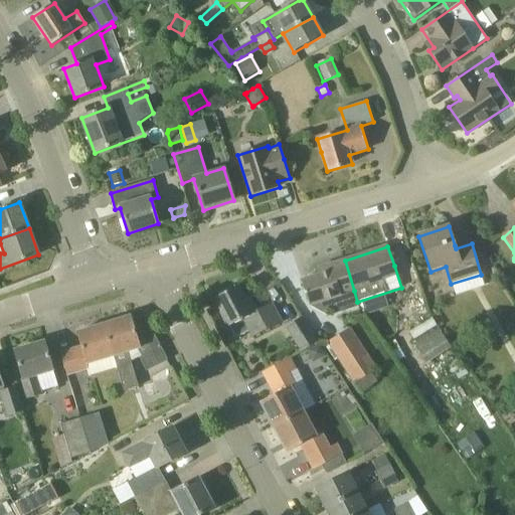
[(341,298),(340,296),(354,291),(345,261),(316,270),(318,276),(301,281),(308,300),(310,307),(341,298)]
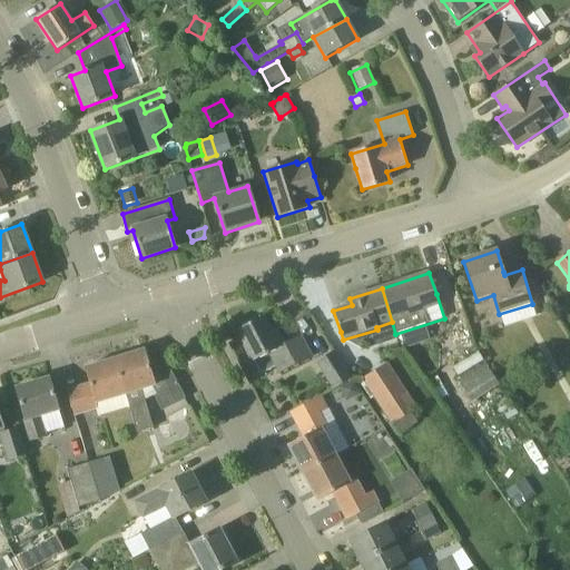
[(277,330),(272,333),(263,316),(237,330),(261,375),(276,366),(279,373),(312,356),(301,335),(284,344),(277,330)]
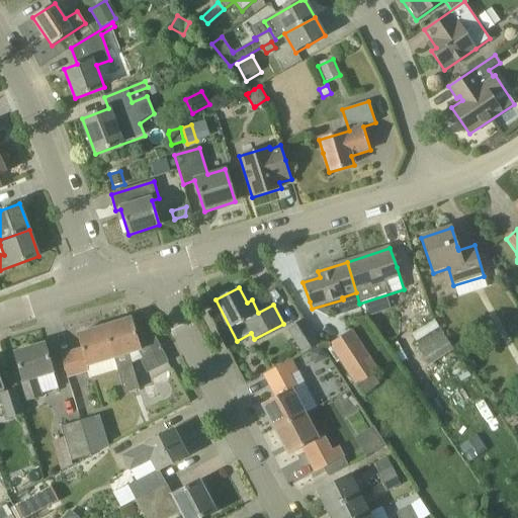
[(169,362),(153,333),(139,340),(132,318),(104,327),(117,370),(124,394),(140,390),(132,363),(140,360),(147,373),(169,362)]
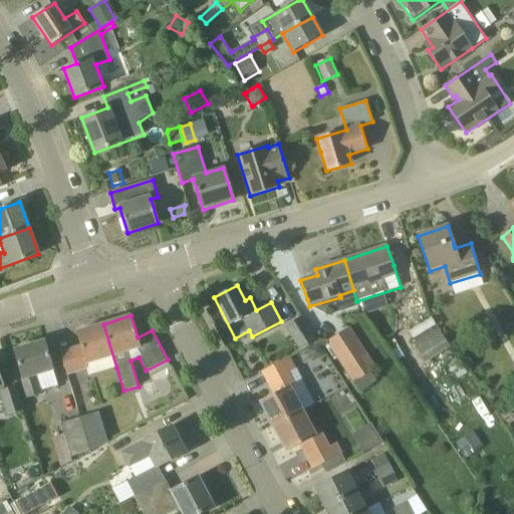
[(284,327),(300,351),(317,340),(302,316),(284,327)]
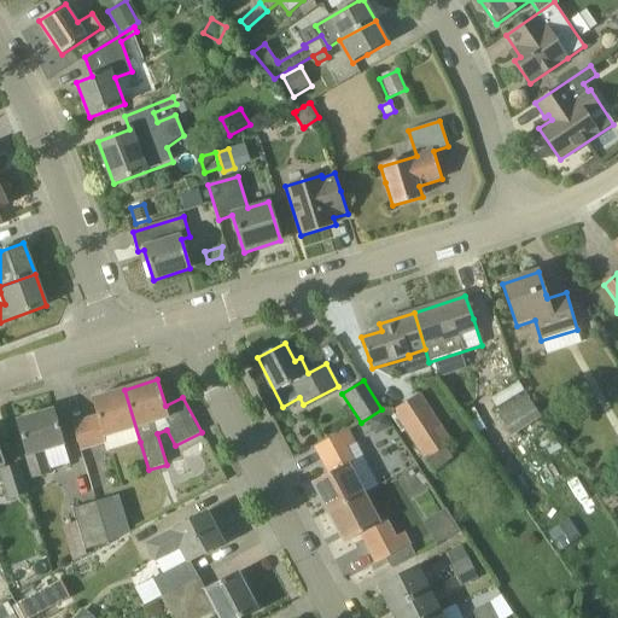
[(106,453),(140,442),(124,390),(92,400),(98,417),(73,425),(81,453),(105,445),(106,453)]
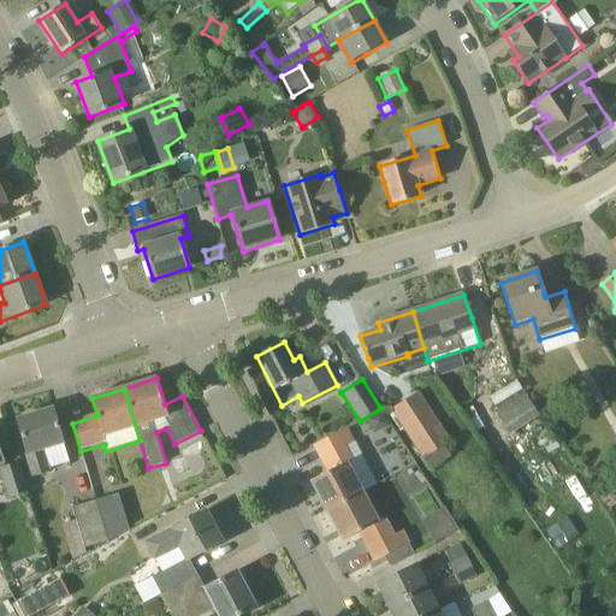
[(392,410),(422,458),(428,454),(437,467),(451,458),(443,446),(450,443),(448,438),(449,438),(440,425),(439,426),(418,394),(392,410)]
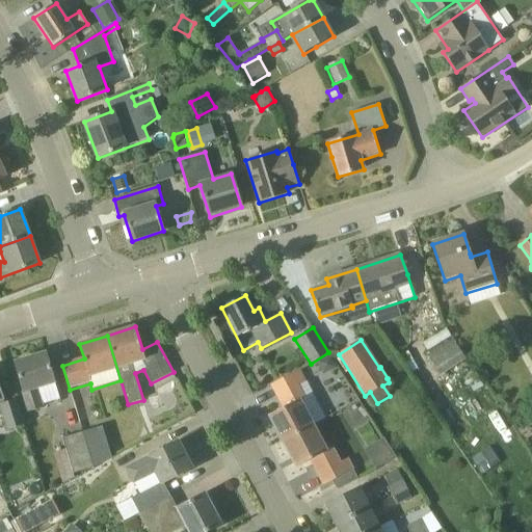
[(441,377),(467,361),(453,340),(427,356),(441,377)]
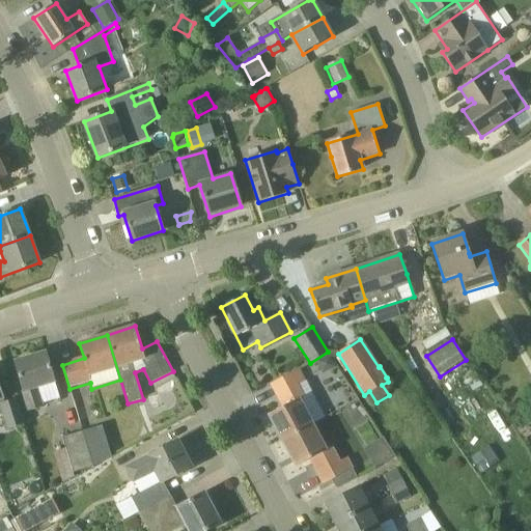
[(55,384),(46,353),(15,363),(23,391),(29,413),(44,408),(36,390),(55,384)]
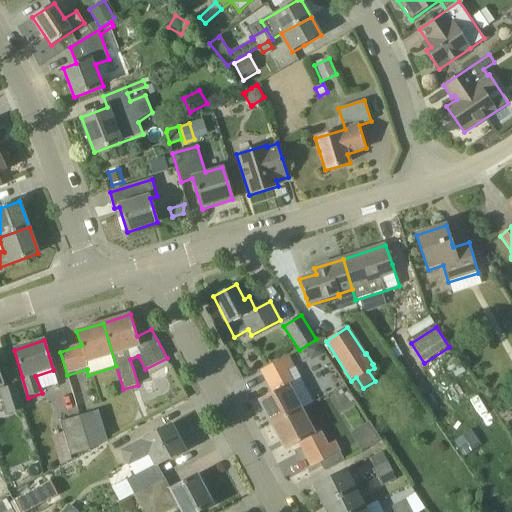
[(272,425),(302,409),(289,385),(293,383),(287,372),(295,368),(289,356),(261,371),(272,393),(259,400),(272,425)]
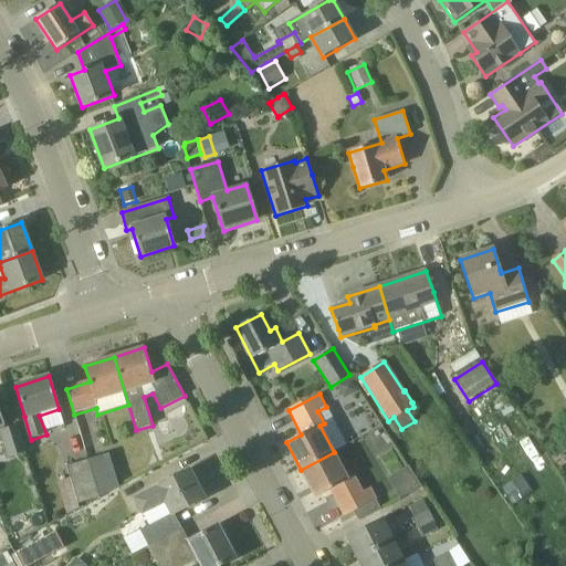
[(4,429),(0,430),(0,436),(2,442),(9,459),(28,452),(18,425),(4,429)]
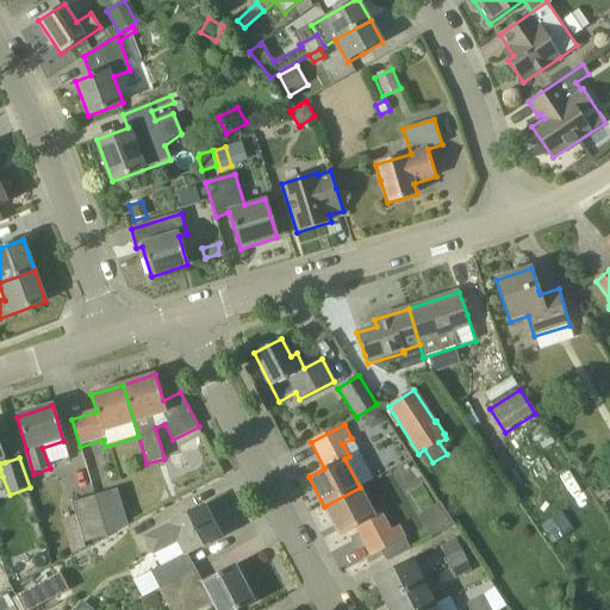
[(391,542),(402,536),(397,527),(391,529),(383,514),(375,517),(360,487),(324,506),(340,536),(355,528),(369,554),(379,549),(391,542)]
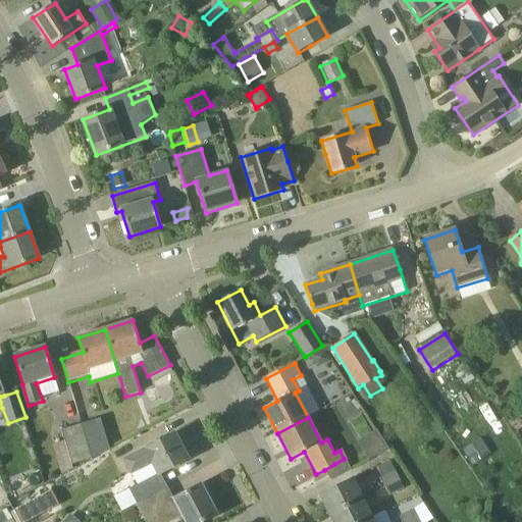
[(81,425),(91,458),(110,450),(100,419),(81,425)]
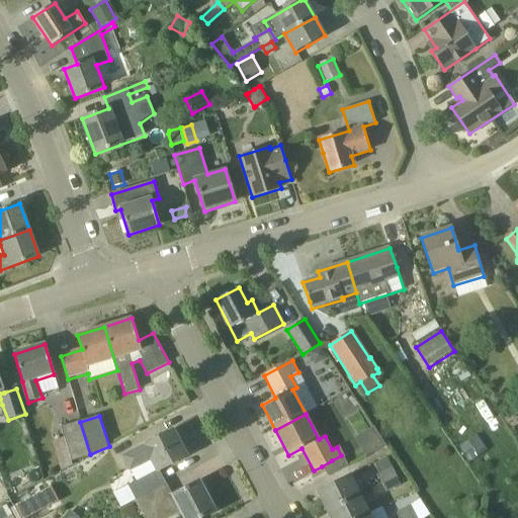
[(71,461),(90,454),(80,422),(62,428),(65,438),(51,442),(60,470),(73,466),(71,461)]
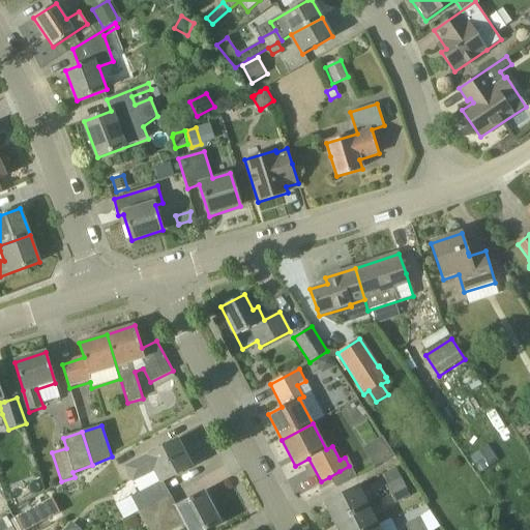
[(367,445),(375,464),(392,458),(385,438),(367,445)]
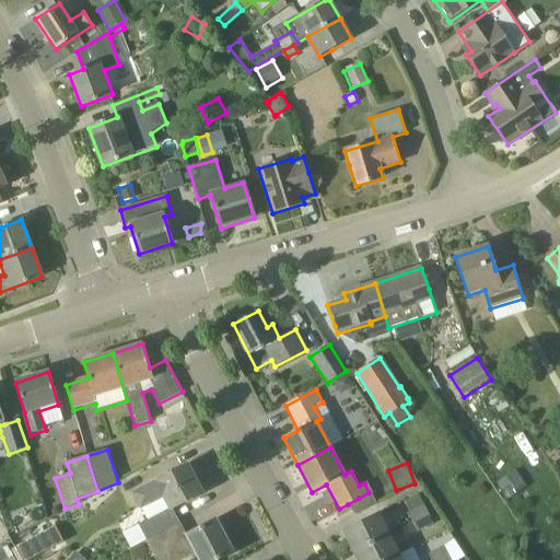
[(168,511),(201,493),(187,466),(132,494),(140,511),(163,499),(168,511)]
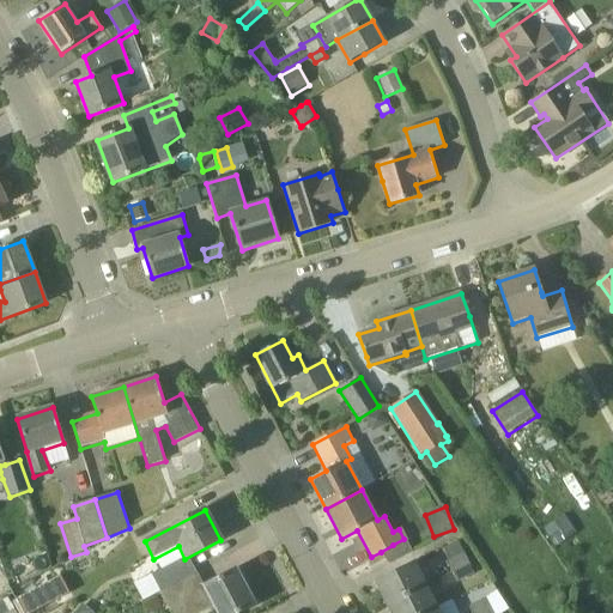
[(453,574),(469,565),(465,554),(447,563),(453,574)]
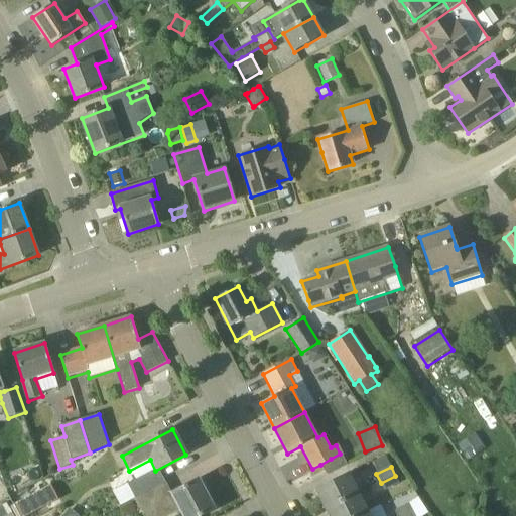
[(136,498),(165,483),(158,470),(129,484),(136,498)]
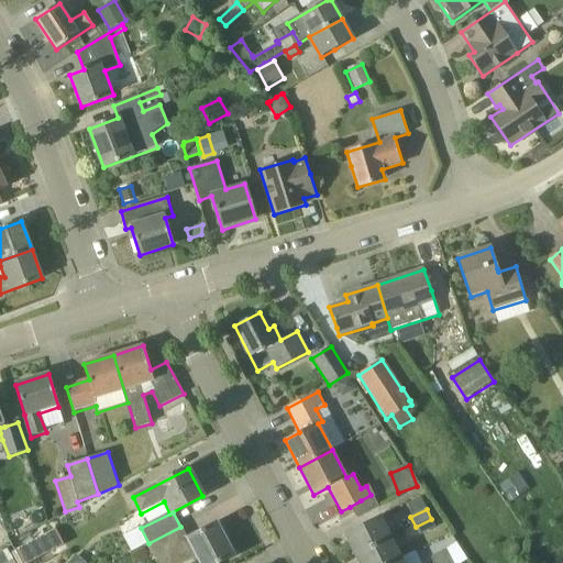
[(355,555),(392,537),(382,516),(344,534),(355,555)]
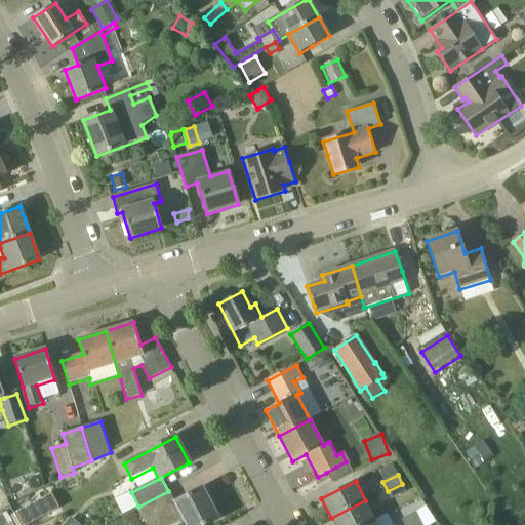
[(388,491),(392,499),(406,492),(402,484),(388,491)]
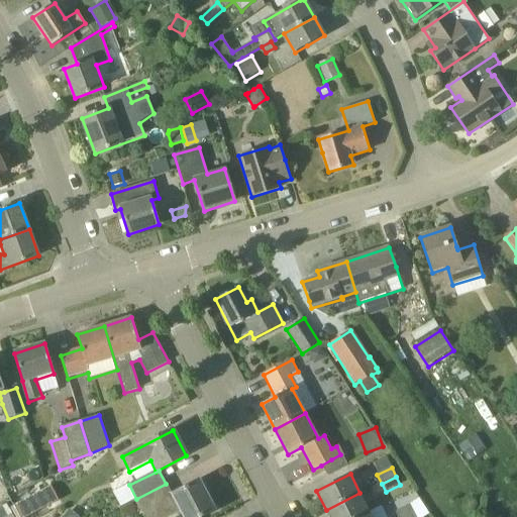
[(183,516),(201,516),(215,510),(199,481),(172,495),(166,484),(136,499),(145,516),(168,516),(181,511),(183,516)]
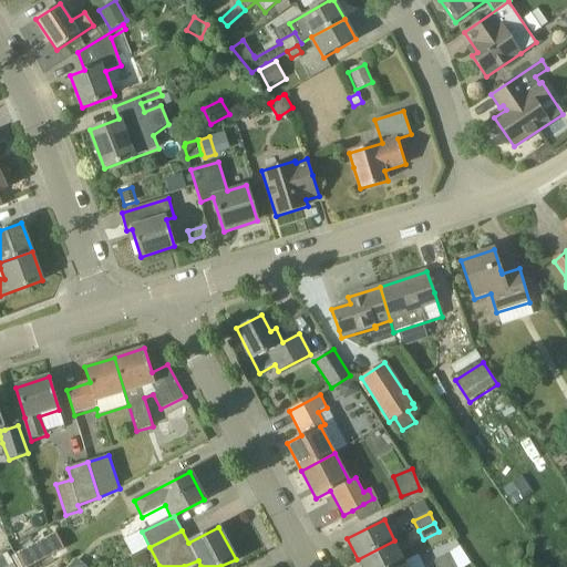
[(16,554),(21,566),(28,566),(63,548),(55,533),(16,554)]
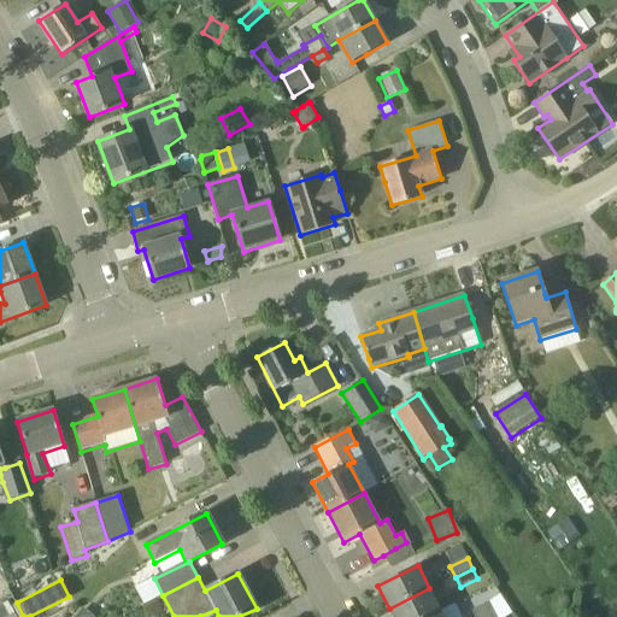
[(393,616),(429,616),(441,611),(429,588),(389,609),(393,616)]
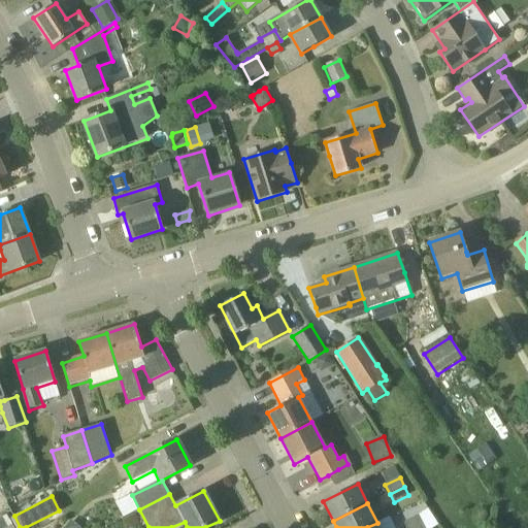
[(404,523),(406,527),(414,527),(422,524),(417,516),(404,523)]
